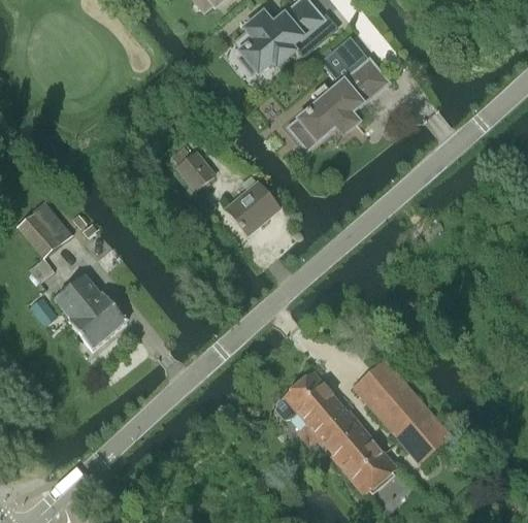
[(245,48),(241,53),(243,56),(241,58),(253,70),(255,68),(257,71),(272,59),(276,63),(293,50),(289,45),(320,19),(304,0),(272,26),(263,15),(248,29),(257,39),(250,45),(249,44),(244,46),(245,48)]
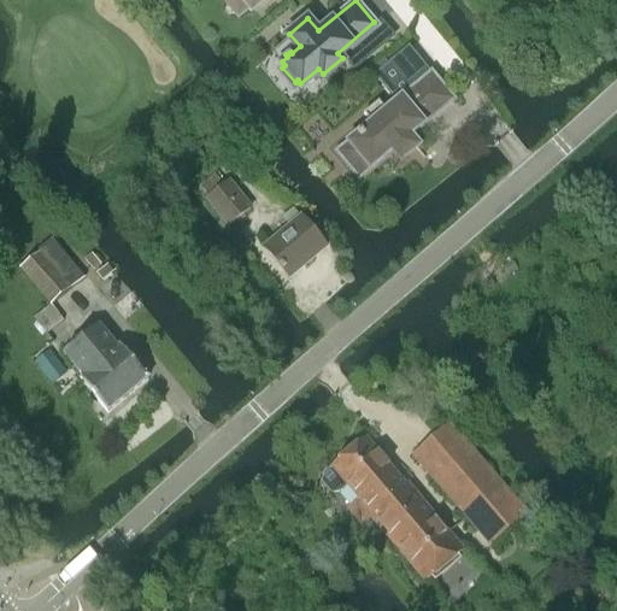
[(450,95),(430,72),(388,109),(378,98),(363,110),(372,121),(363,129),(362,128),(358,131),(359,133),(352,139),(354,142),(354,146),(363,157),(366,158),(370,162),(392,144),(400,154),(416,142),(406,130),(450,95)]
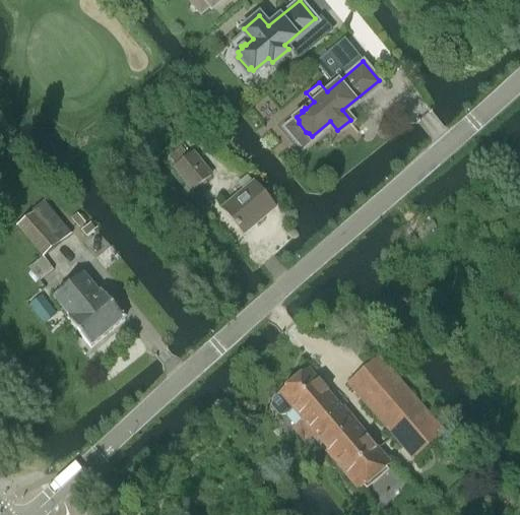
[(193,186),(210,172),(192,149),(175,165),(193,186)]
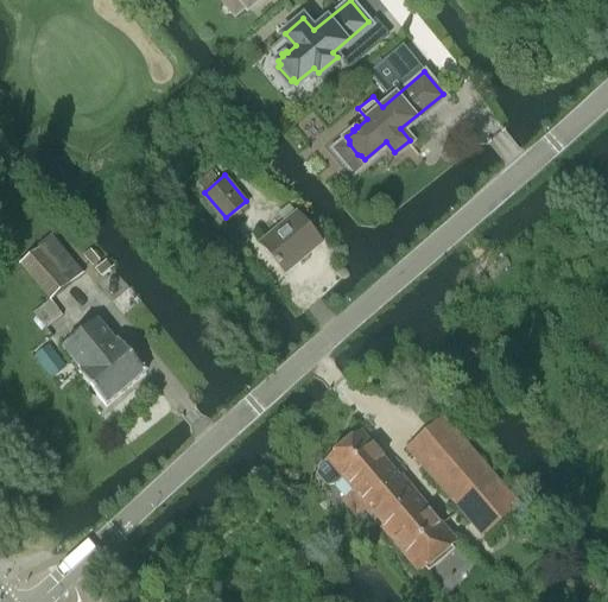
[(286,220),(297,210),(289,200),(278,209),(286,220)]
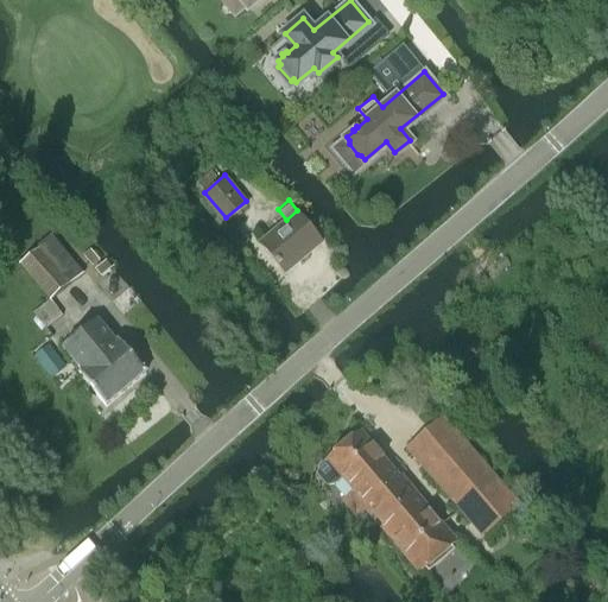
[(260,240),(285,270),(322,239),(297,210),(286,220),(260,240)]
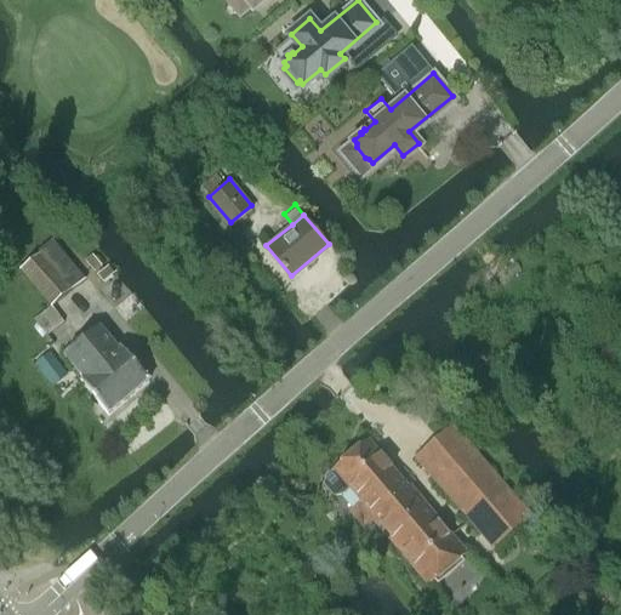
[(51,302),(84,277),(52,238),(38,248),(39,250),(18,266),(45,299),(38,303),(43,308),(28,319),(40,335),(63,318),(51,302)]
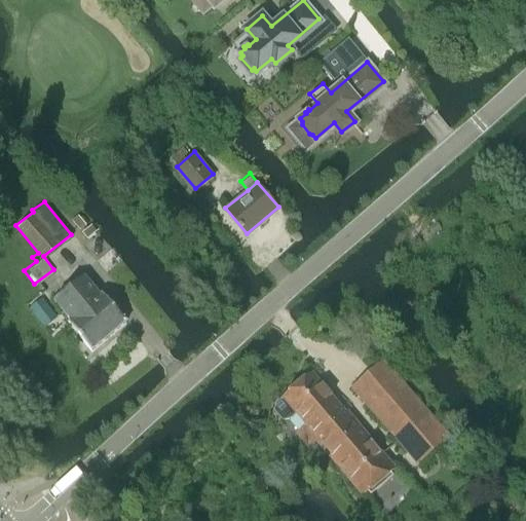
[(78,213),(72,217),(79,226),(85,222),(78,213)]
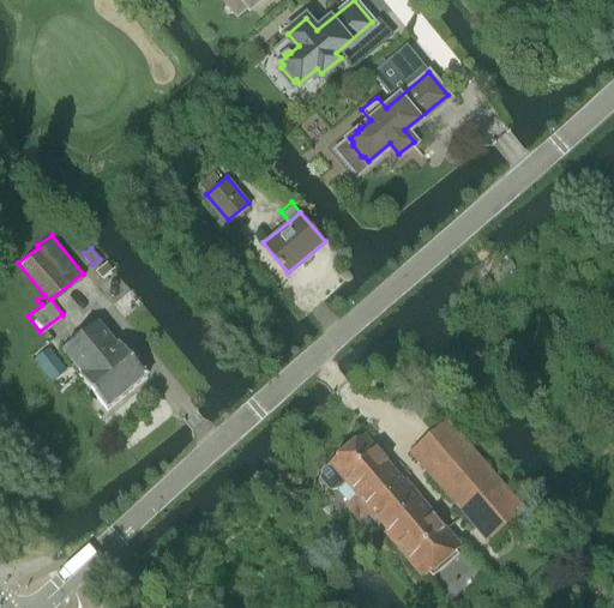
[(107,259),(96,268),(102,275),(112,265),(107,259)]
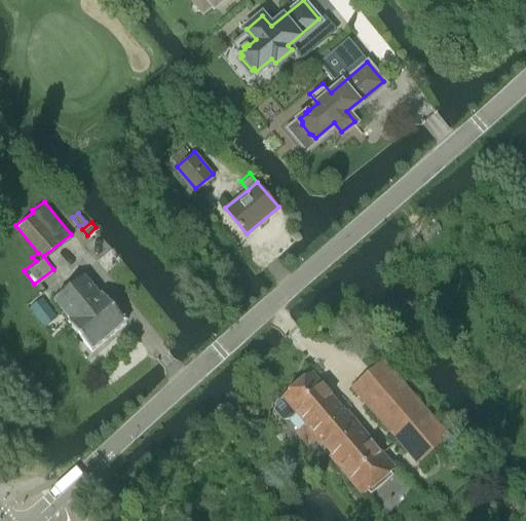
[(68,320),(91,348),(125,320),(102,291),(100,293),(83,273),(53,297),(70,318),(68,320)]
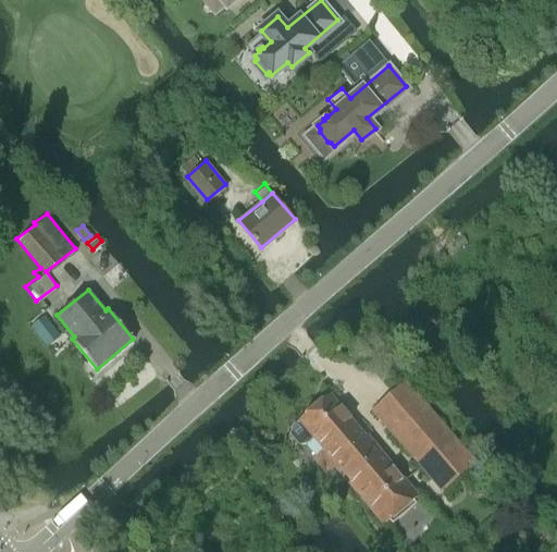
[(373,406),(443,489),(475,461),(406,378),(373,406)]
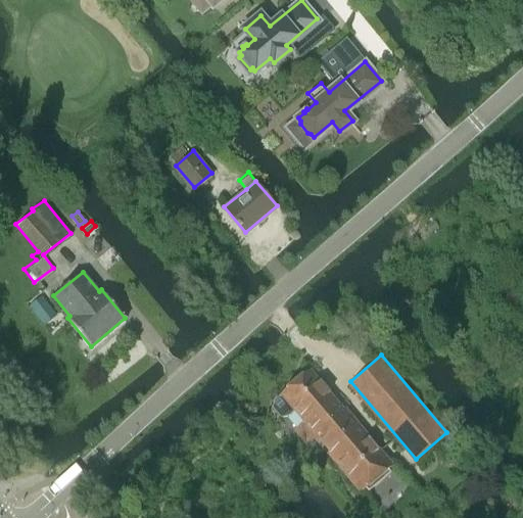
[(362,490),(393,463),(344,406),(343,408),(311,368),(281,392),(282,392),(276,398),(273,405),(281,414),(288,413),(294,408),(304,420),(295,427),(306,440),(314,434),(362,490)]
